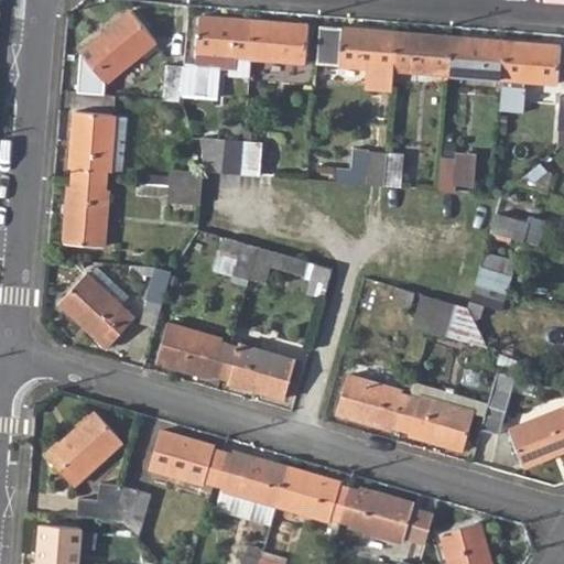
[(79,51),(102,79),(154,39),(131,10),(79,51)]
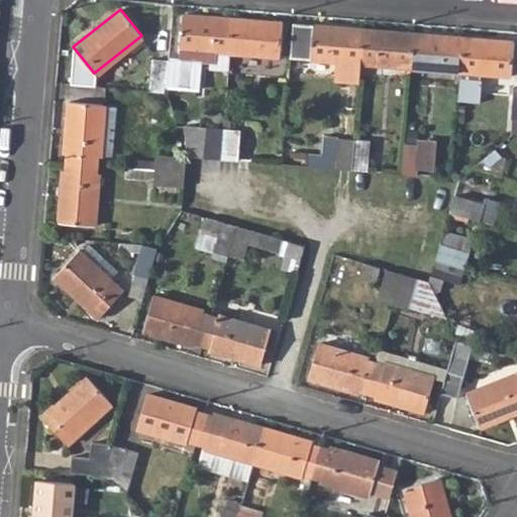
[(183,13),(179,62),(200,65),(216,66),(217,50),(229,53),(232,17),(183,13)]
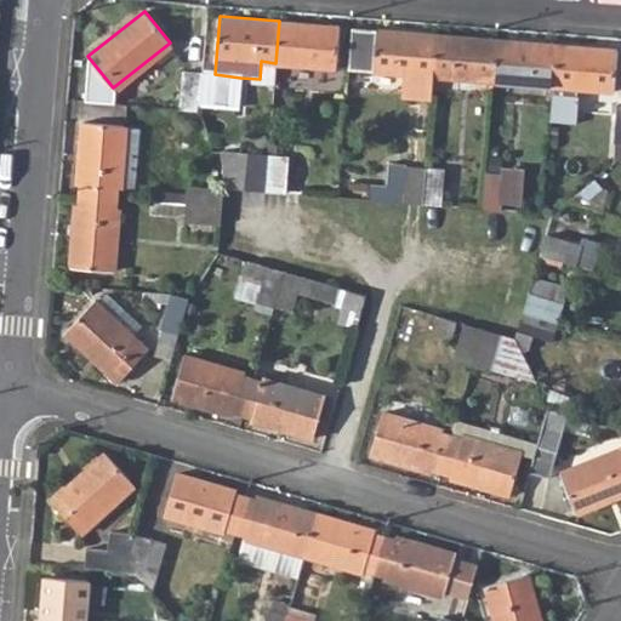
[(275,63),(334,68),(337,26),(279,21),(275,63)]
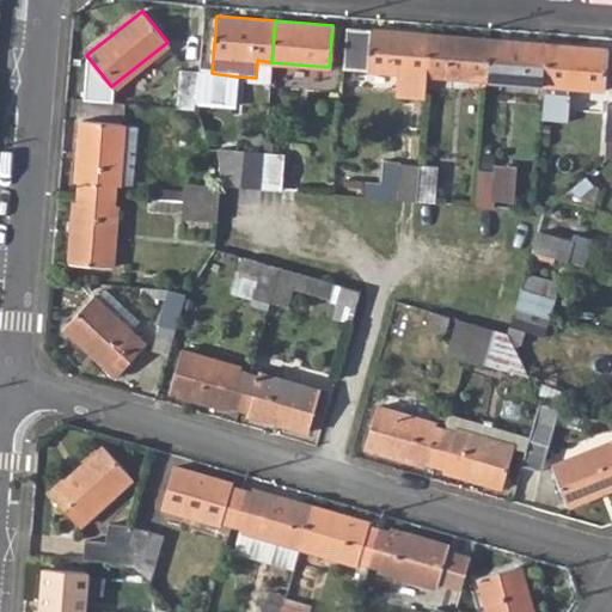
[(369,29),(366,71),(397,72),(396,95),(424,97),(427,75),(430,34),(369,29)]
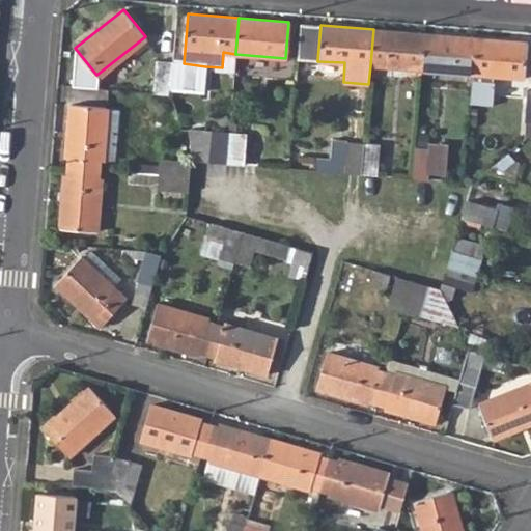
[(370,65),(421,70),(424,34),(373,29),(370,65)]
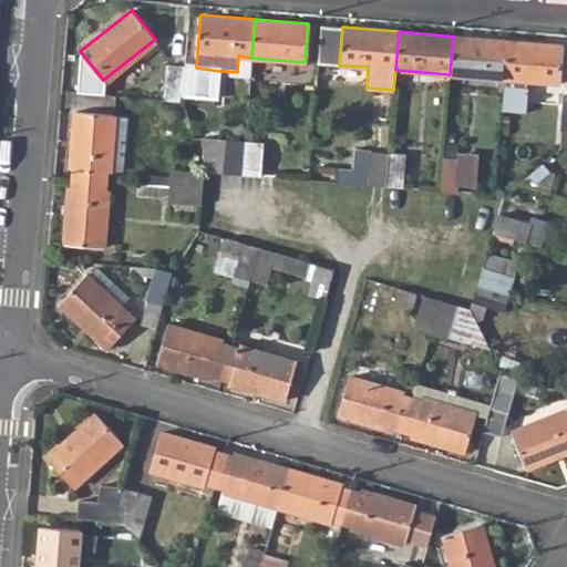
[(450,74),(505,79),(508,41),(453,37),(450,74)]
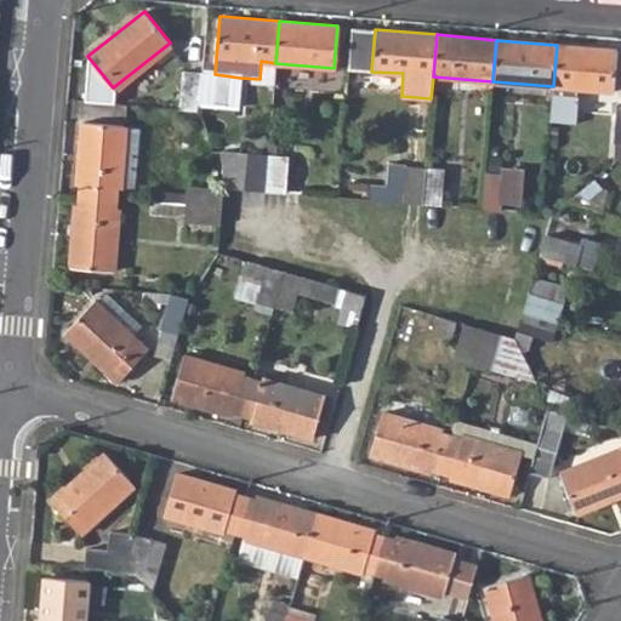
[(553,86),(614,91),(616,50),(557,45),(553,86)]
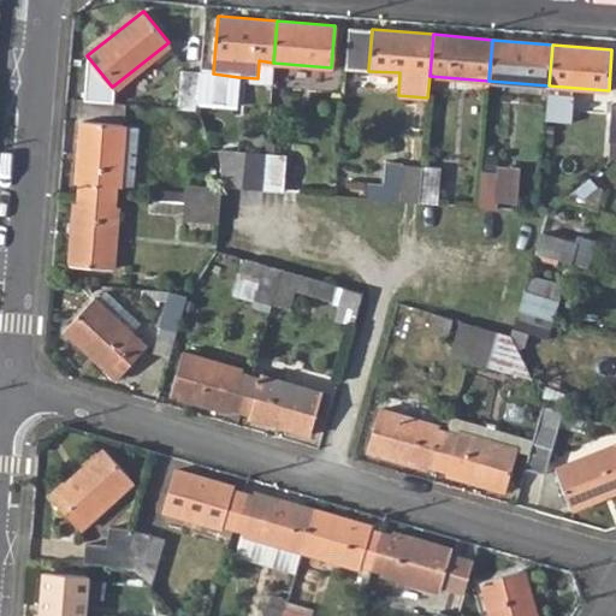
[(278,73),(319,78),(320,67),(279,63),(278,73)]
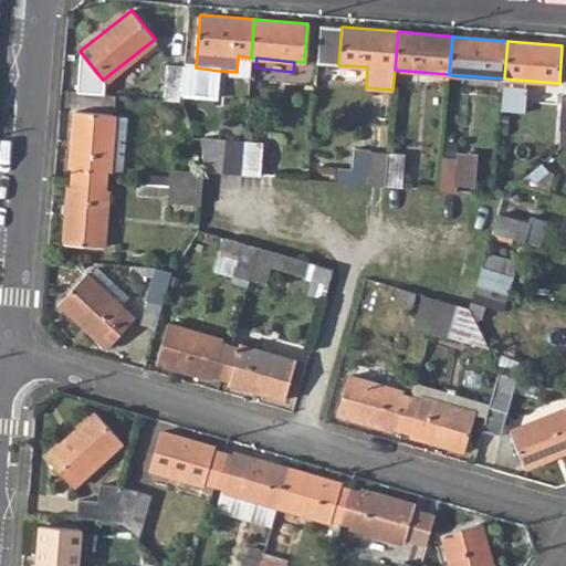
[(165,98),(181,100),(181,97),(184,67),(167,65),(165,98)]
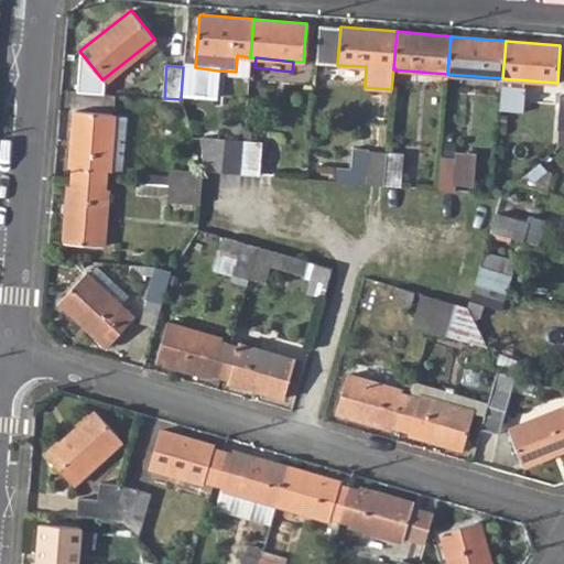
[(183,67),(181,97),(216,100),(218,71),(195,67),(183,67)]
